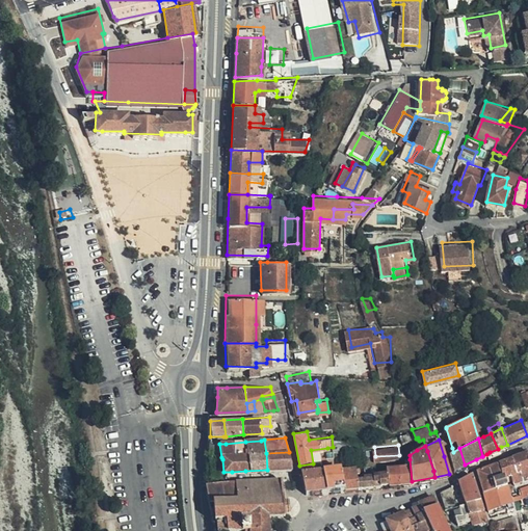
[(465,465),(459,448),(453,452),(448,454),(453,470),(462,467),(465,465)]
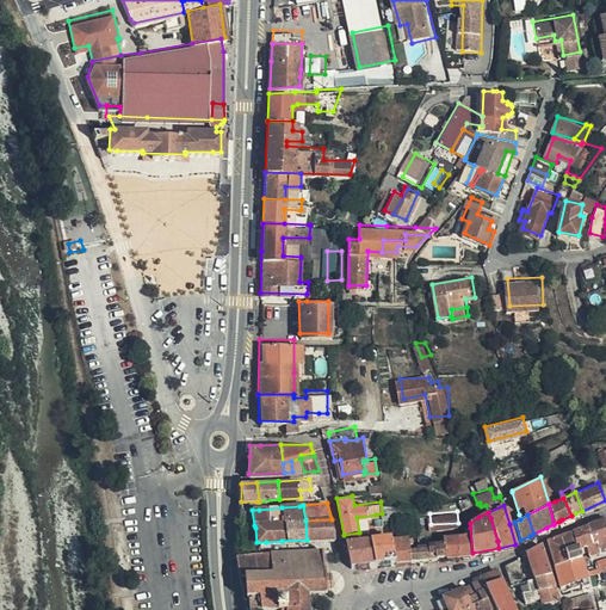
[(305,521),(307,540),(321,538),(334,537),(332,519),(305,521)]
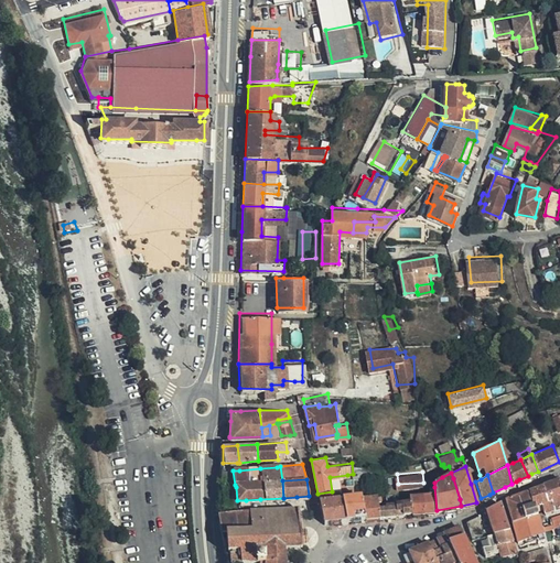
[(537,512),(539,522),(546,521),(544,512),(559,507),(559,479),(541,486),(529,491),(537,512)]
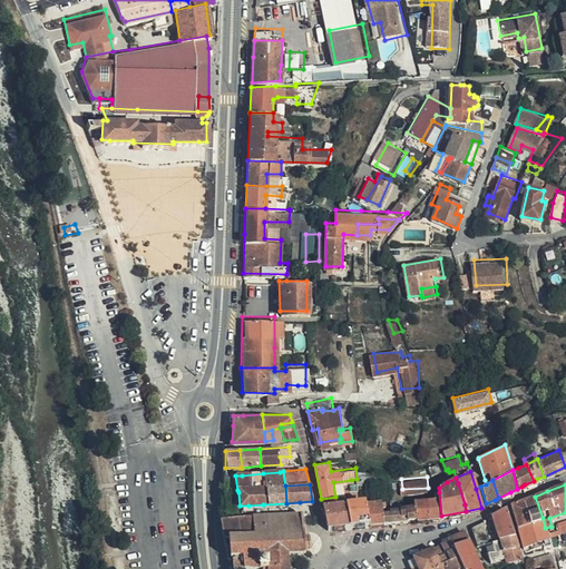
[(232,507),(240,506),(238,492),(231,492),(232,507)]
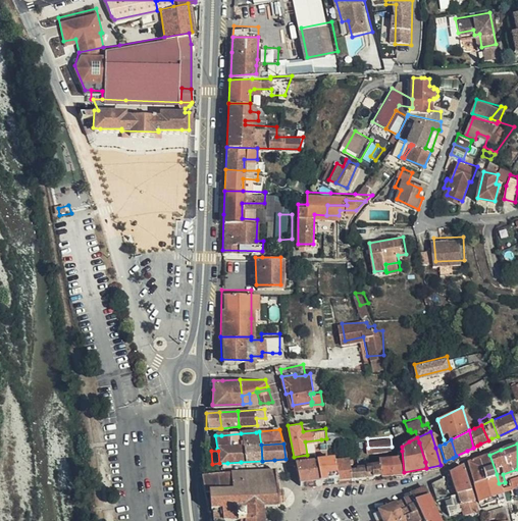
[(380,458),(381,475),(404,472),(402,451),(399,452),(400,457),(380,458)]
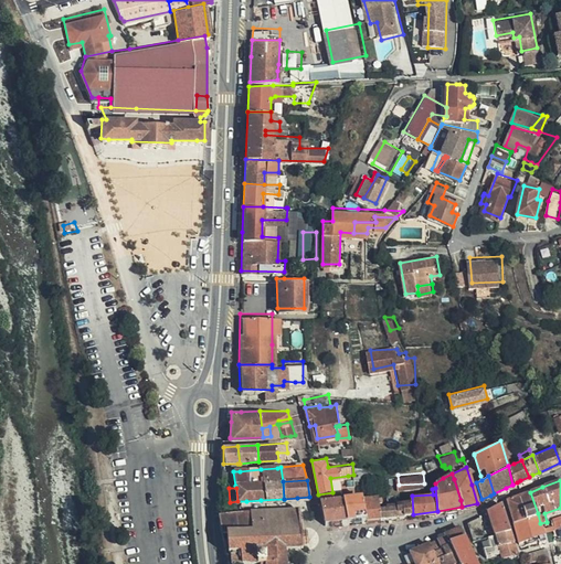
[(332,492),(318,495),(324,522),(350,520),(348,498),(340,499),(340,490),(332,492)]
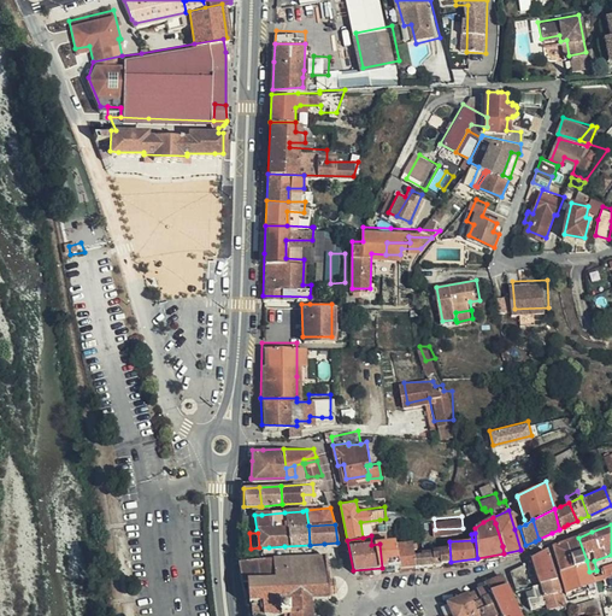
[(395,543),(399,567),(417,564),(416,555),(415,551),(413,541),(401,543),(400,538),(394,539),(395,543)]
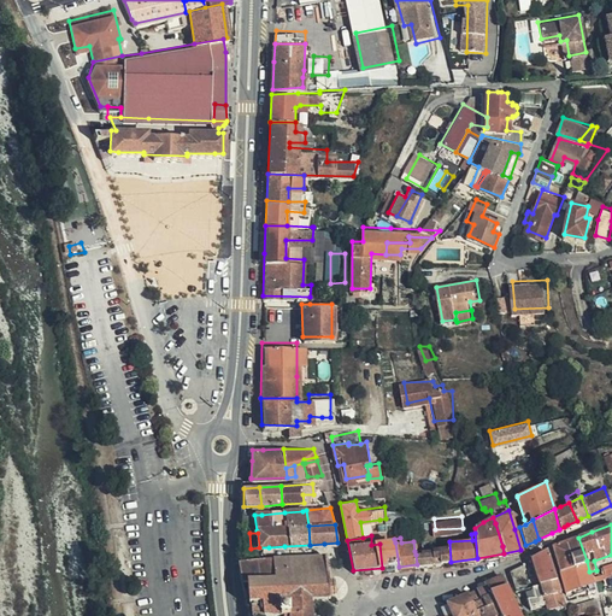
[(560,570),(587,561),(578,538),(574,539),(553,545),(560,570)]
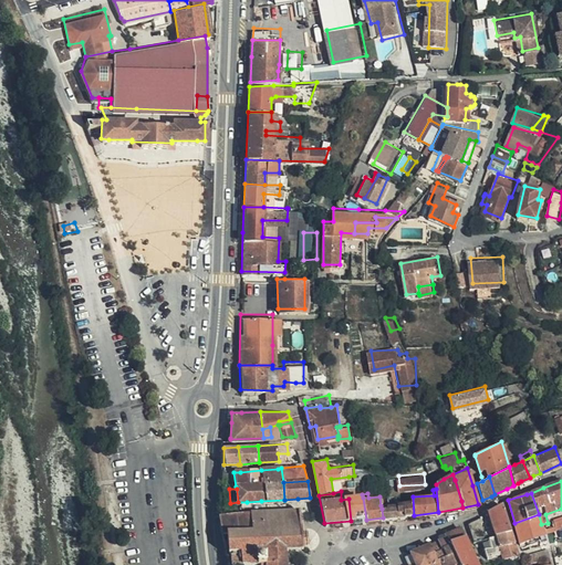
[(382,509),(383,518),(414,515),(413,497),(399,498),(388,504),(388,508),(382,509)]
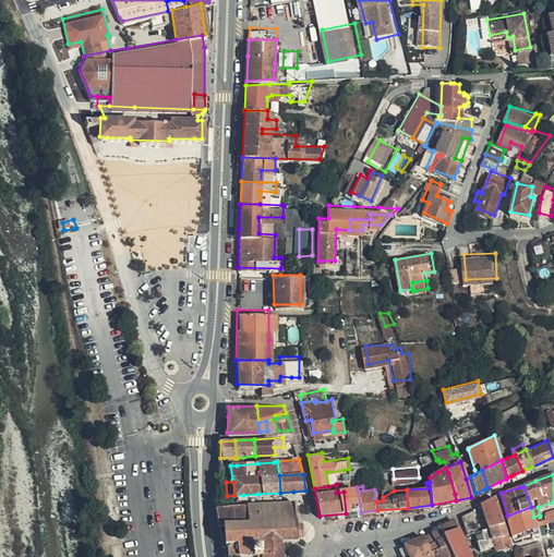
[(344,492),(346,513),(361,512),(358,491),(350,492),(344,492)]
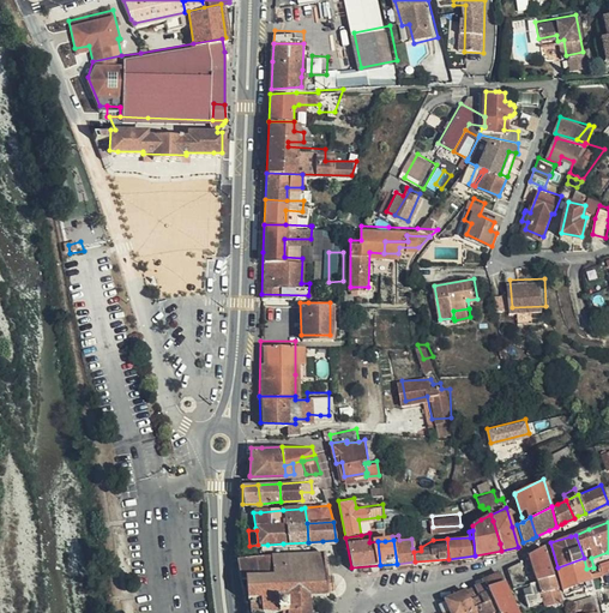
[(553,574),(544,546),(528,554),(536,581),(554,576),(553,574)]
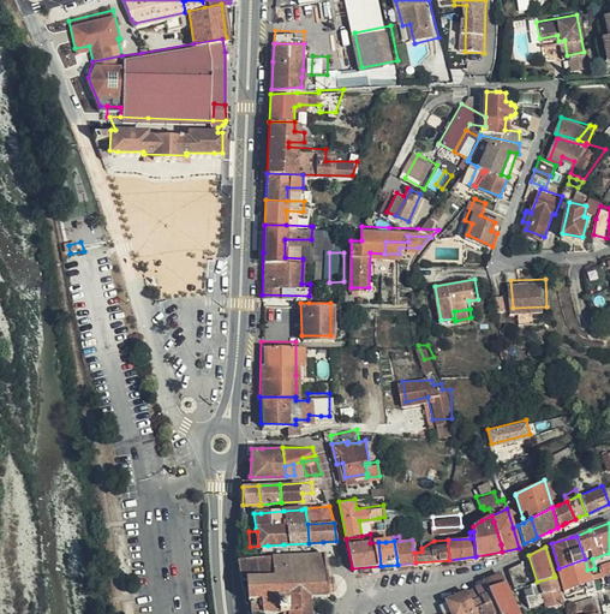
[(310,613),(309,594),(329,592),(324,553),(237,559),(243,578),(247,578),(249,600),(262,598),(265,610),(285,612),(285,613),(310,613)]
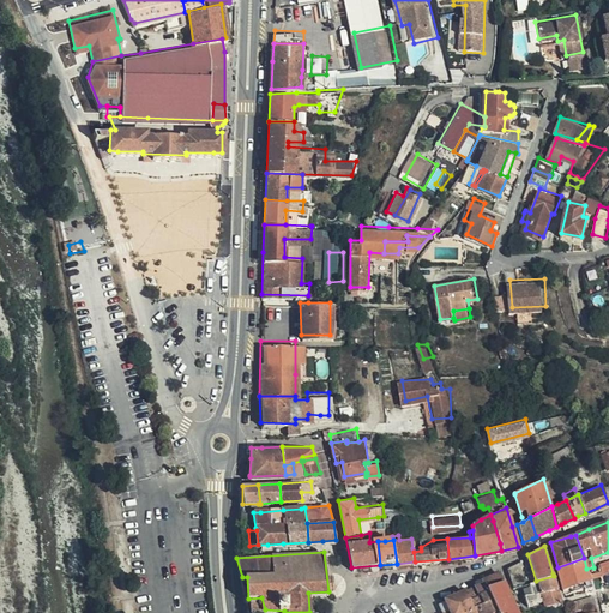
[(584,588),(592,586),(586,569),(584,558),(558,568),(562,588),(579,582),(582,581),(584,586),(584,588)]
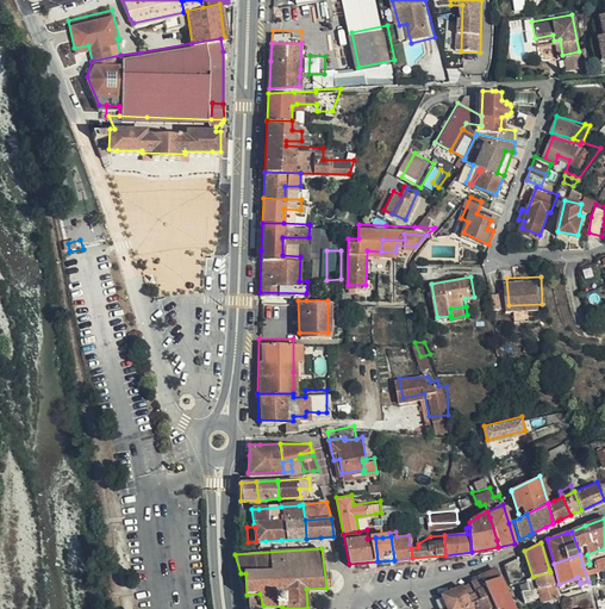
[(604,554),(594,558),(597,565),(592,566),(593,570),(598,569),(598,567),(604,565),(604,563),(604,554)]
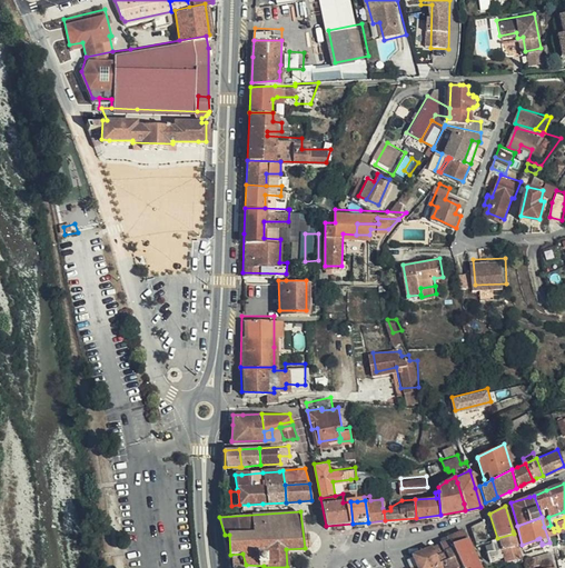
[(487,540),(479,519),(469,525),(475,544),(484,541),(487,540)]
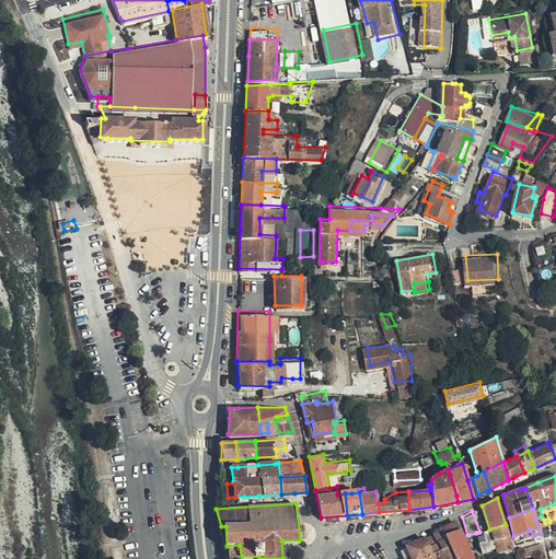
[(446,539),(460,534),(455,524),(440,530),(441,532),(446,539)]
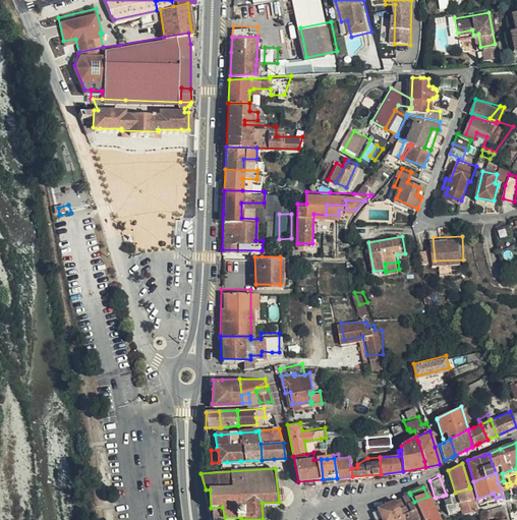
[(460,504),(474,500),(470,488),(455,493),(446,495),(443,496),(445,504),(460,504)]
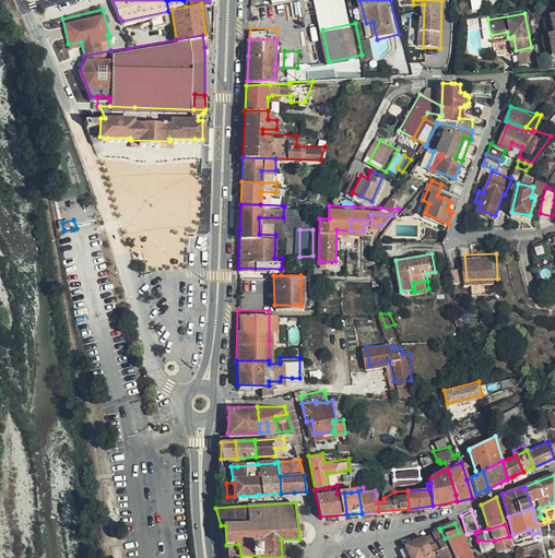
[(434,551),(448,545),(445,538),(440,531),(424,537),(430,554),(433,557),(437,557),(434,551)]
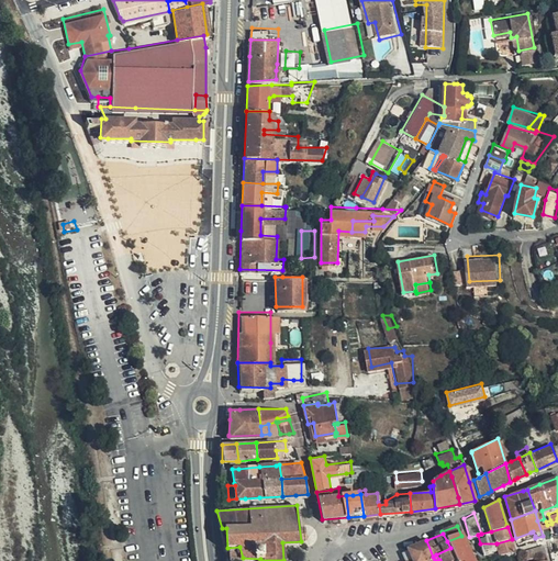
[(453,552),(467,547),(461,536),(447,541),(450,548),(453,552)]
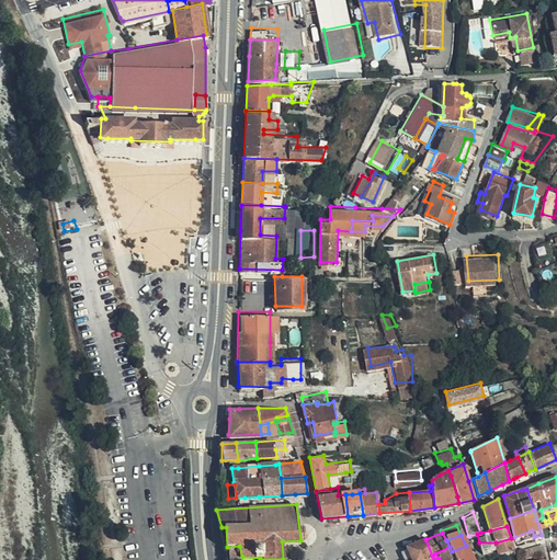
[(499,552),(513,550),(511,538),(496,543),(479,543),(481,551),(497,548),(499,552)]
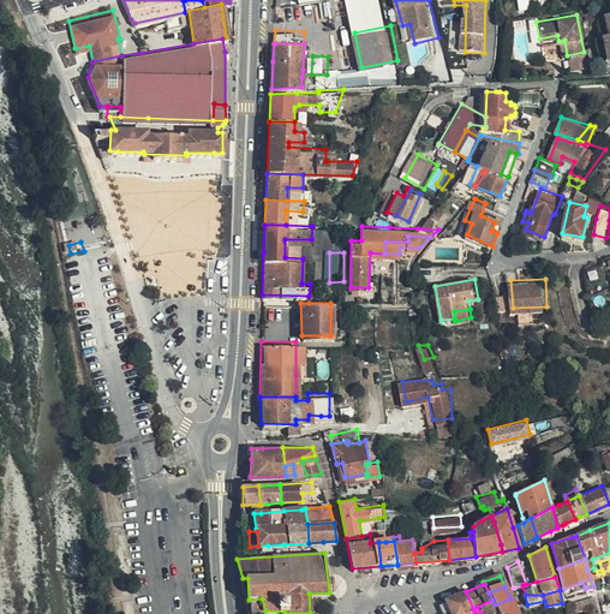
[(473,609),(466,591),(444,601),(449,612),(446,613),(464,613),(473,609)]
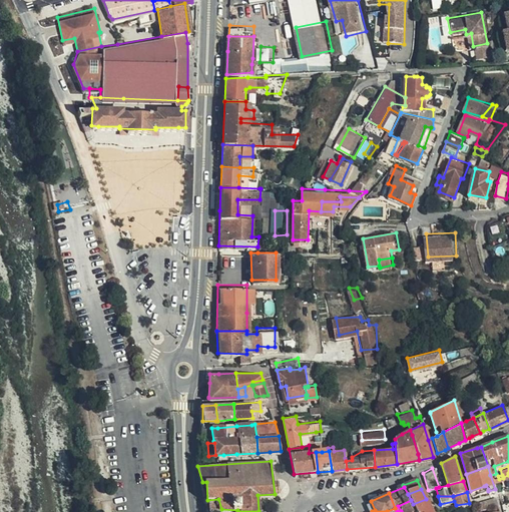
[(479,507),(496,501),(494,495),(477,501),(479,507)]
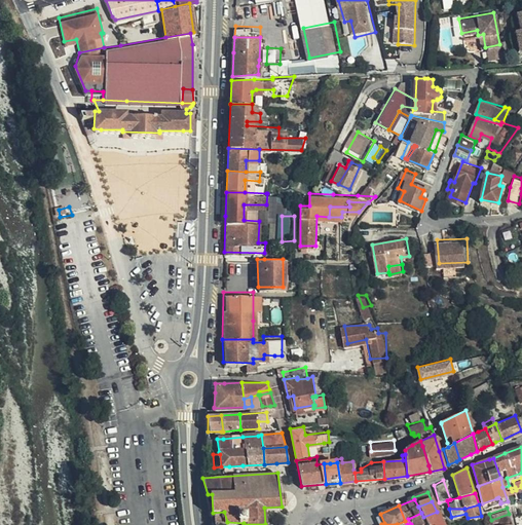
[(440,519),(439,516),(437,512),(423,517),(427,524),(440,519)]
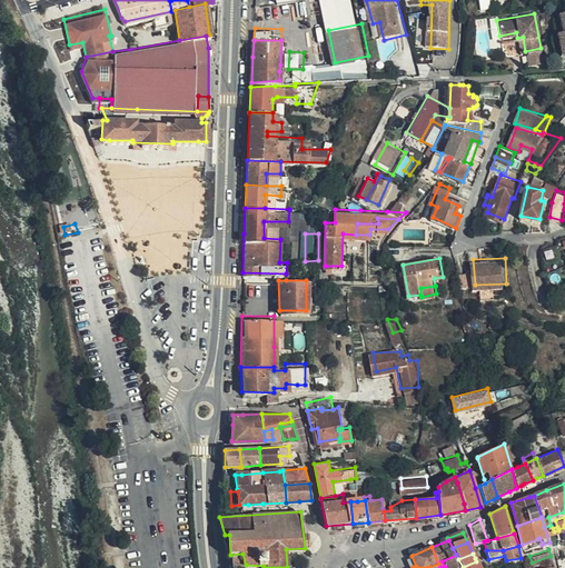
[(463,567),(458,559),(456,555),(442,561),(445,567),(463,567)]
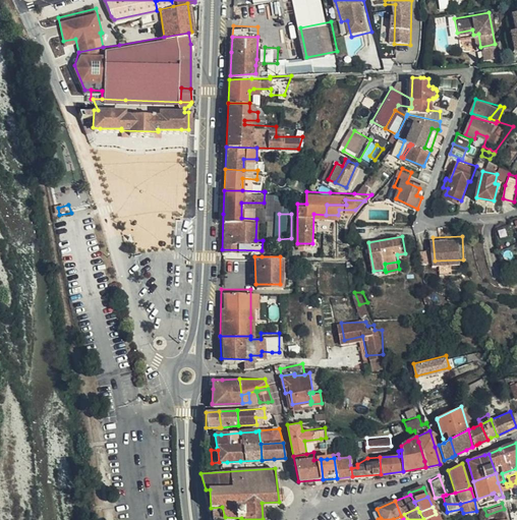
[(381,518),(377,509),(369,511),(374,519),(378,519),(381,518)]
